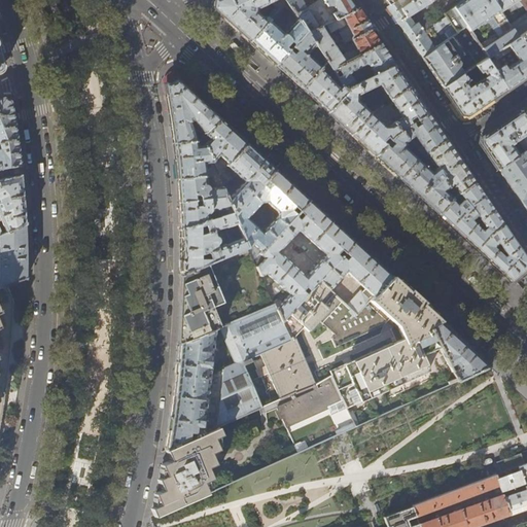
[(285,2),(284,0),(214,0),(213,8),(226,21),(235,28),(249,42),(285,2)]
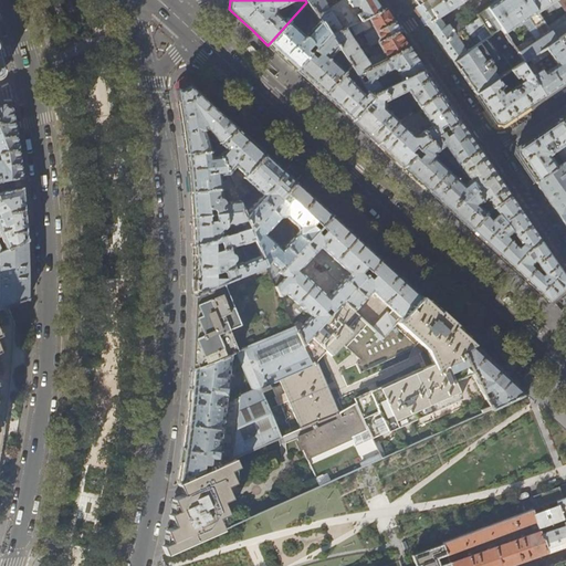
[(305,0),(306,2),(318,20),(320,21),(328,34),(329,37),(383,10),(375,0),(305,0)]
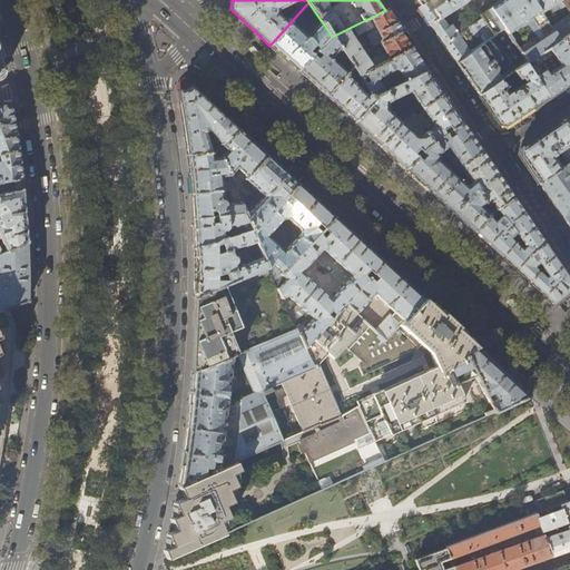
[(451,13),(465,3),(462,0),(431,0),(421,7),(419,9),(433,30),(445,48),(455,64),(504,28),(490,8),(490,9),(479,16),(481,18),(471,25),(469,26),(462,18),(448,28),(444,22),(441,19),(451,13)]
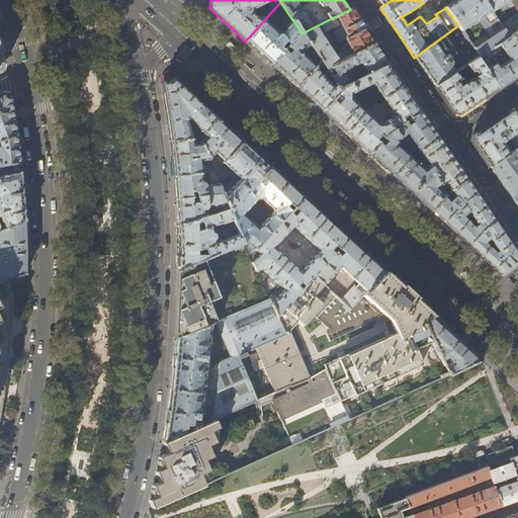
[(456,0),(445,7),(458,25),(461,30),(490,11),(482,0),(456,0)]
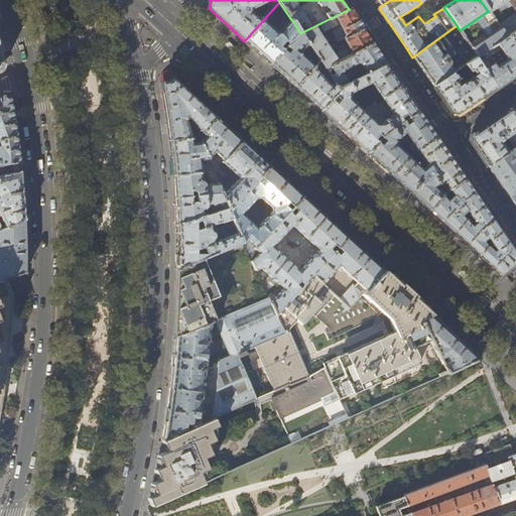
[(515,0),(480,0),(488,11),(489,12),(495,8),(498,12),(505,7),(507,9),(511,7),(515,13),(497,24),(506,36),(515,29),(515,0)]
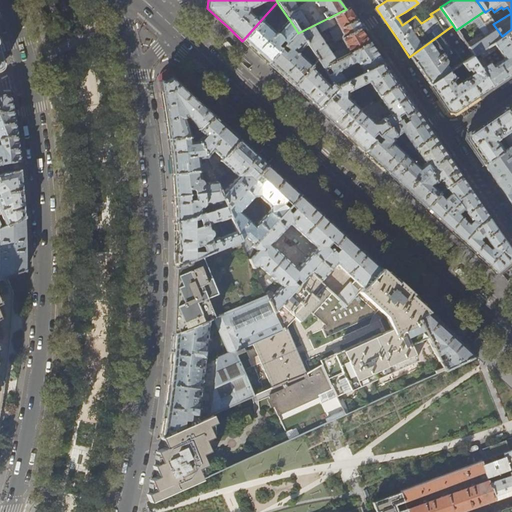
[(286,19),(288,18),(277,2),(242,41),(254,51),(267,63),(297,31),(289,19),(275,34),(270,30),(283,16),(286,19)]
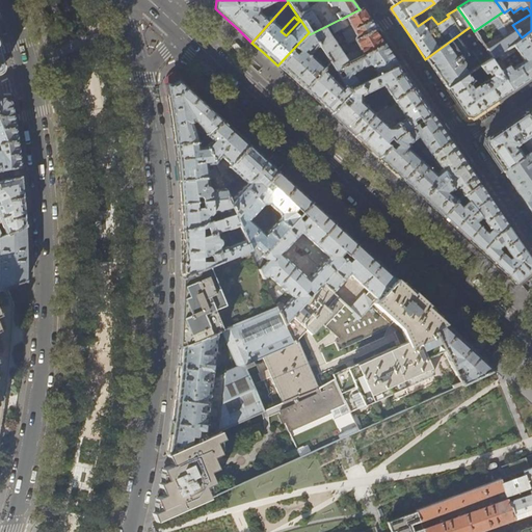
[(376,29),(368,17),(362,8),(360,9),(310,34),(328,62),(334,70),(383,45),(374,31),(376,29)]
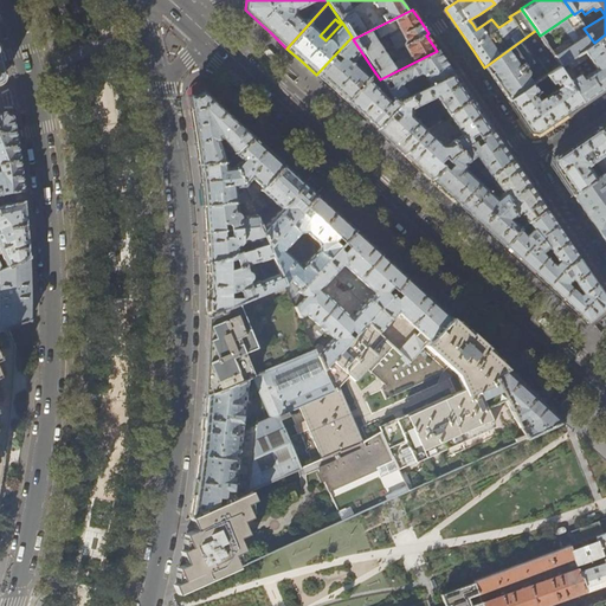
[(563,63),(594,43),(584,28),(575,17),(561,26),(573,44),(569,46),(568,44),(566,45),(566,43),(552,52),(558,60),(561,65),(563,63)]
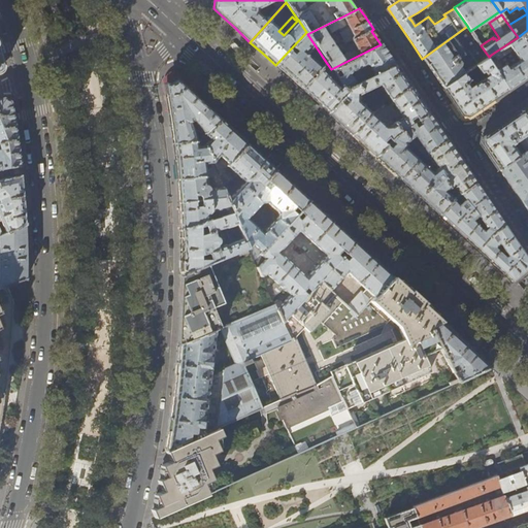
[(460,69),(462,58),(468,54),(476,65),(484,60),(485,60),(489,57),(486,53),(481,45),(470,31),(467,26),(422,59),(432,73),(442,88),(463,74),(460,69)]
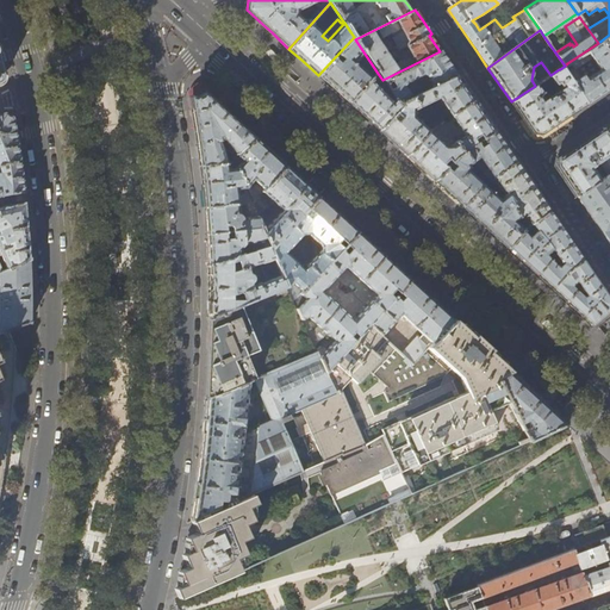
[(609,35),(598,43),(609,58),(609,35)]
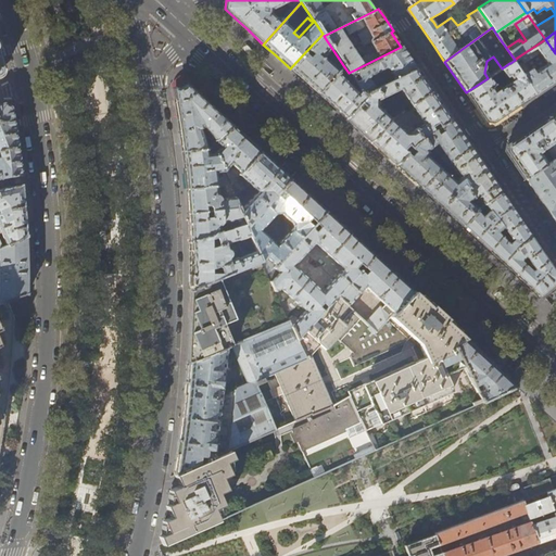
[(343,65),(324,36),(323,34),(290,68),(304,81),(317,93),(343,65)]
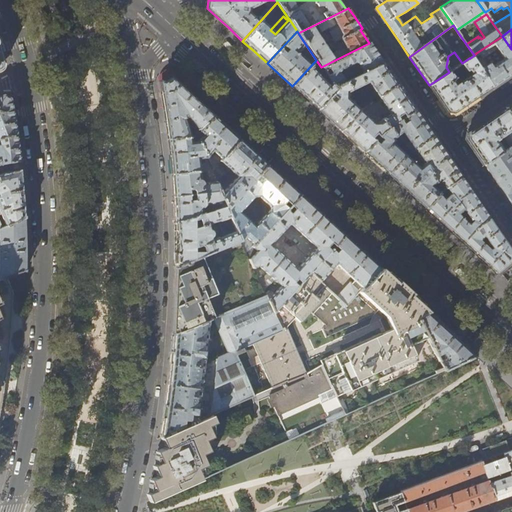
[(511,49),(502,36),(476,53),(479,58),(473,62),(491,87),(508,75),(511,72),(511,49)]
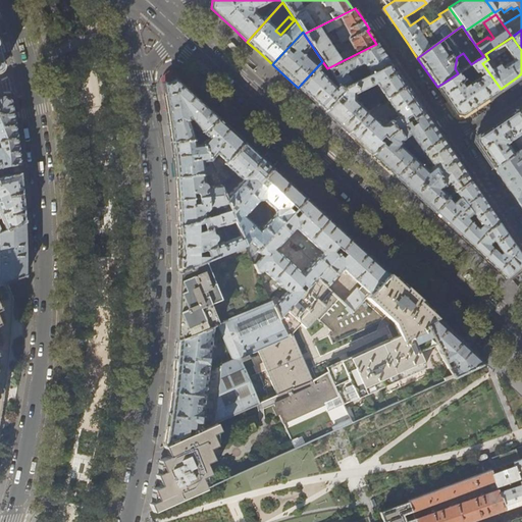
[(383,54),(376,44),(327,68),(330,73),(337,85),(342,90),(352,85),(346,73),(346,71),(361,64),(364,65),(370,75),(390,65),(383,54)]
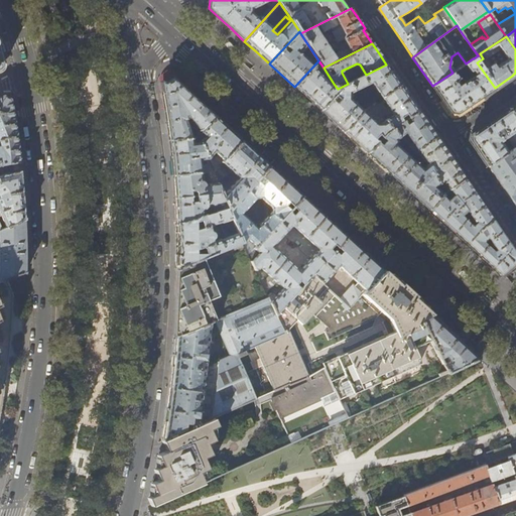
[(474,58),(473,58),(466,63),(464,65),(469,73),(472,71),(475,76),(459,86),(456,82),(458,80),(453,73),(432,86),(443,101),(450,112),(457,113),(477,100),(495,88),(477,62),(474,58)]
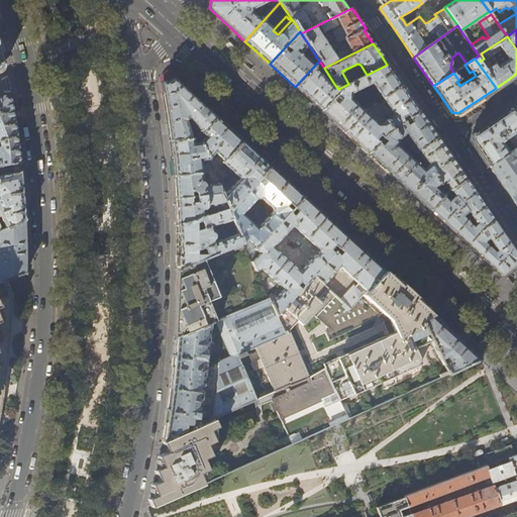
[(327,73),(324,68),(319,61),(295,87),(309,100),(321,111),(339,91),(338,89),(334,84),(330,87),(322,79),(327,73)]
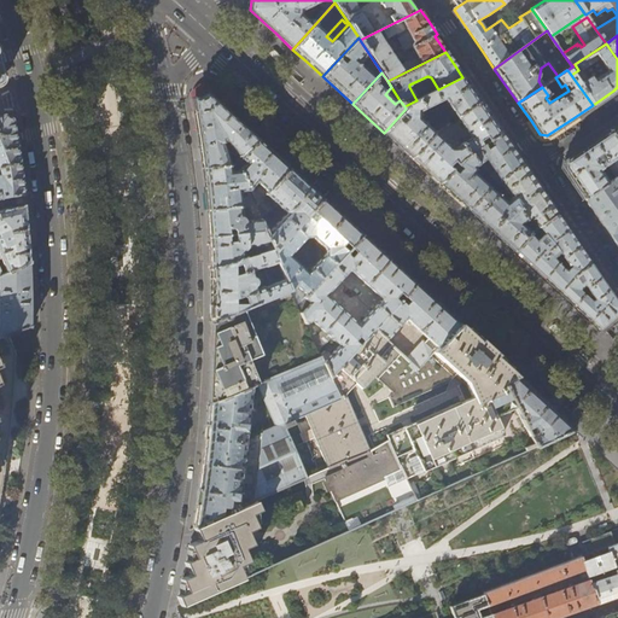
[(462,77),(438,89),(417,100),(404,106),(406,109),(384,133),(397,145),(412,158),(433,133),(418,118),(418,112),(444,99),(456,117),(479,101),(471,89),(462,77)]
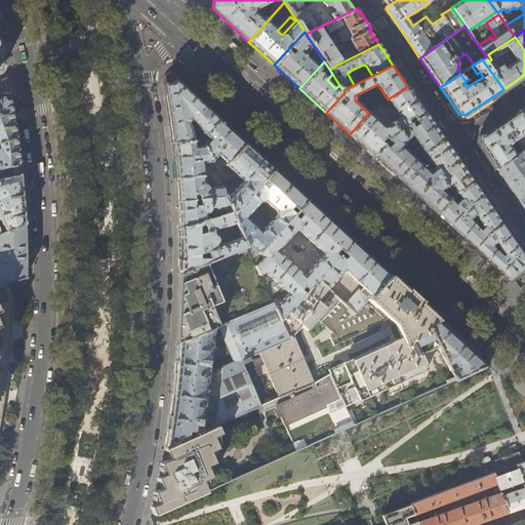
[(204,134),(219,119),(197,98),(175,79),(168,82),(164,84),(169,114),(170,124),(173,144),(197,140),(196,138),(193,138),(188,118),(189,118),(191,117),(191,119),(204,134)]
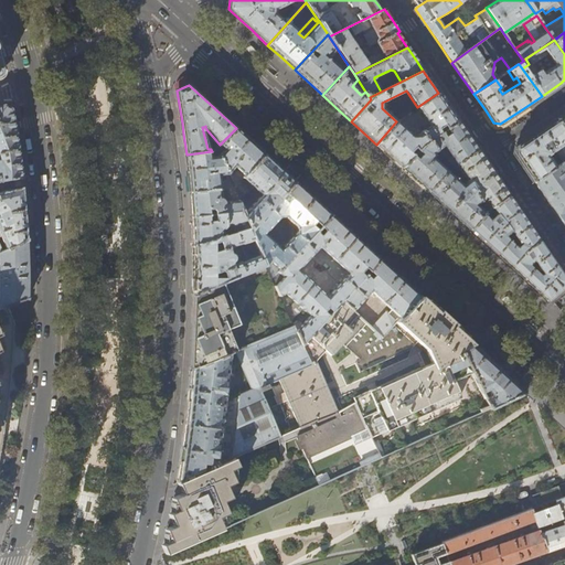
[(438,93),(417,107),(430,126),(417,136),(412,136),(396,121),(376,145),(388,156),(402,168),(419,148),(458,121),(447,106),(438,93)]
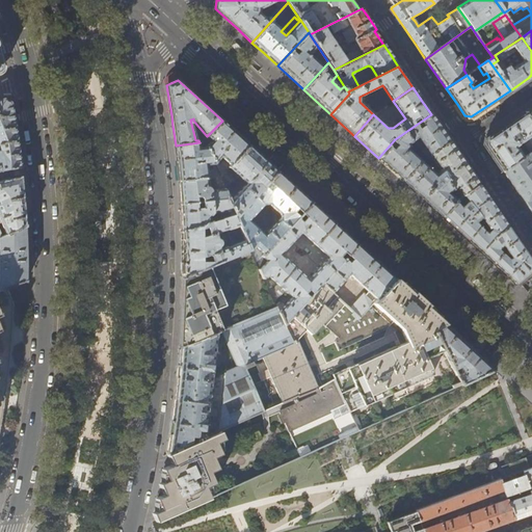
[(0,149),(0,151),(0,150),(0,169),(21,167),(16,137),(16,135),(10,103),(3,99),(1,100),(0,100),(0,149)]
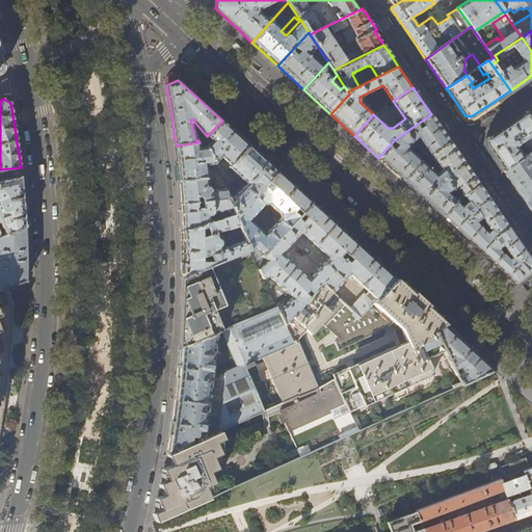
[(530,153),(531,151),(531,125),(524,112),(504,126),(485,138),(484,144),(493,156),(503,171),(523,158),(515,147),(523,141),(530,153)]
